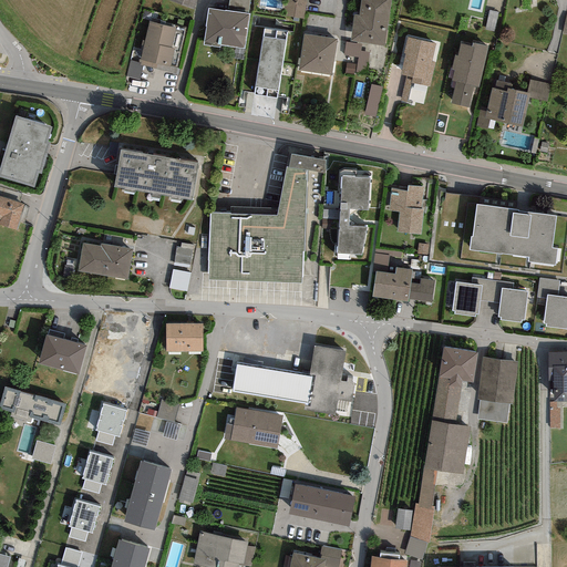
[(168,0),(168,1),(194,10),(197,0),(168,0)]
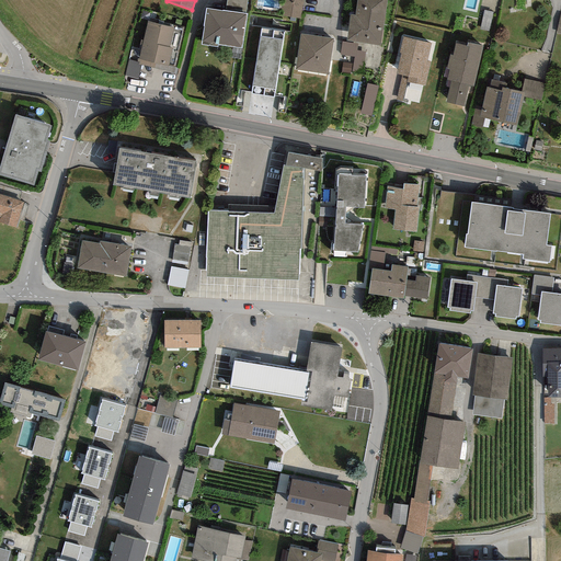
[(304,0),(299,0),(283,0),(281,19),(300,21),(304,0)]
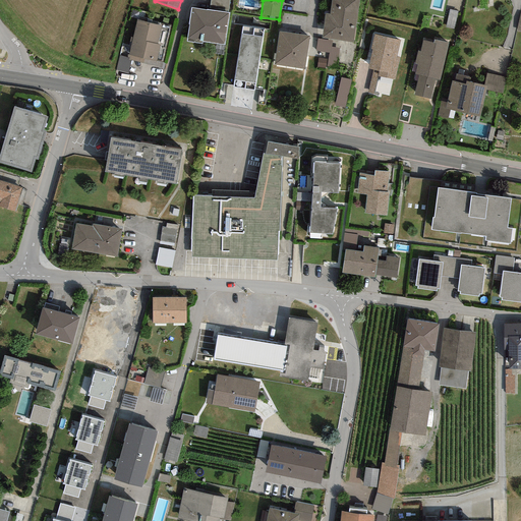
[(358,0),(332,0),(331,15),(326,14),(322,38),(353,42),(358,0)]
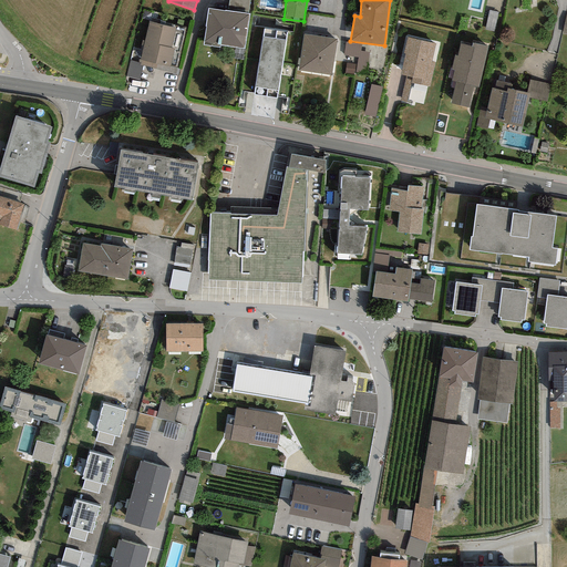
[(251,14),(207,7),(202,45),(219,48),(220,44),(246,49),(251,14)]
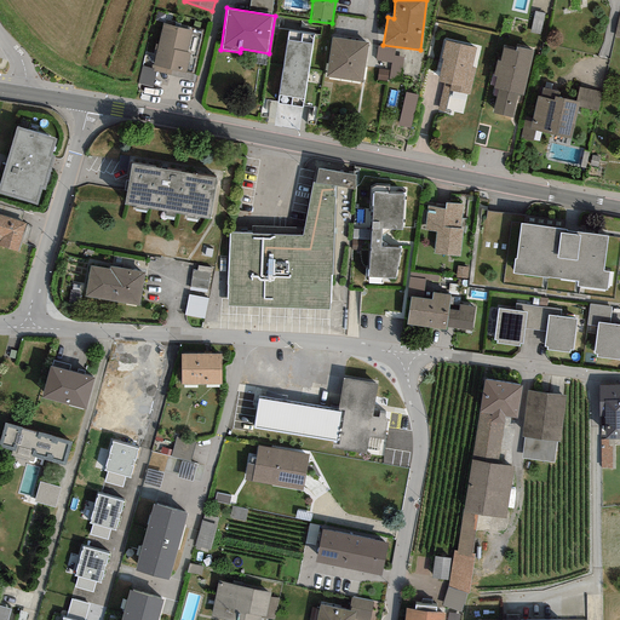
[(194,32),(162,26),(153,70),(184,78),(194,32)]
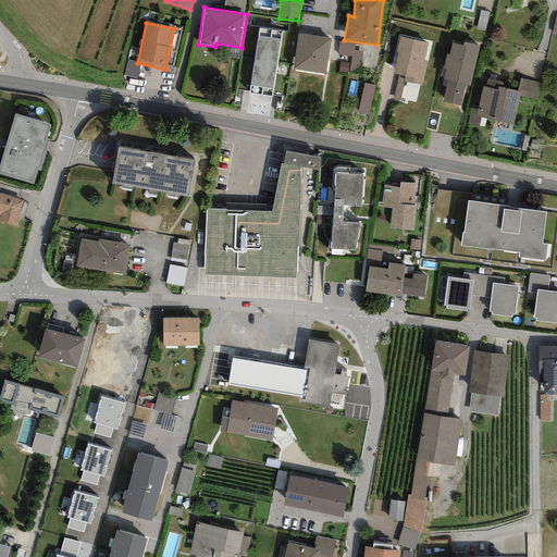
[(331,38),(298,34),(293,70),(325,74),(331,38)]
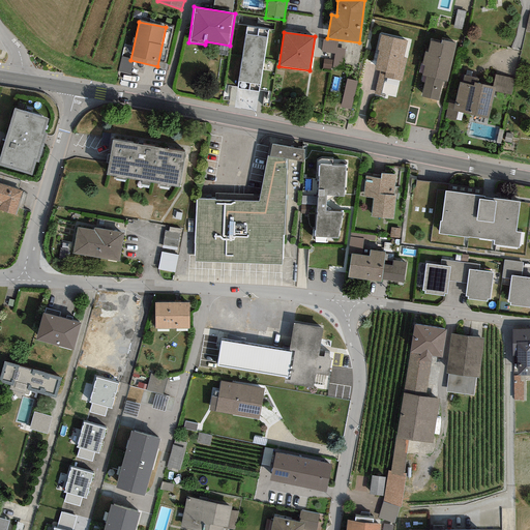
[(268,38),(245,35),(238,84),(261,87),(268,38)]
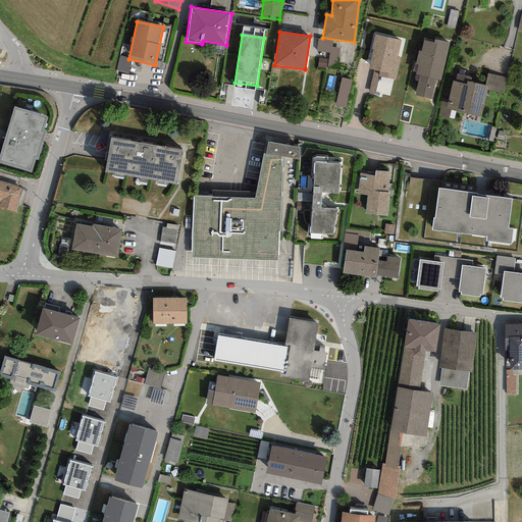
[(401,41),(374,35),(371,49),(373,50),(369,69),(374,70),(368,93),(374,95),(379,75),(393,79),(396,80),(401,58),(397,57),(401,41)]
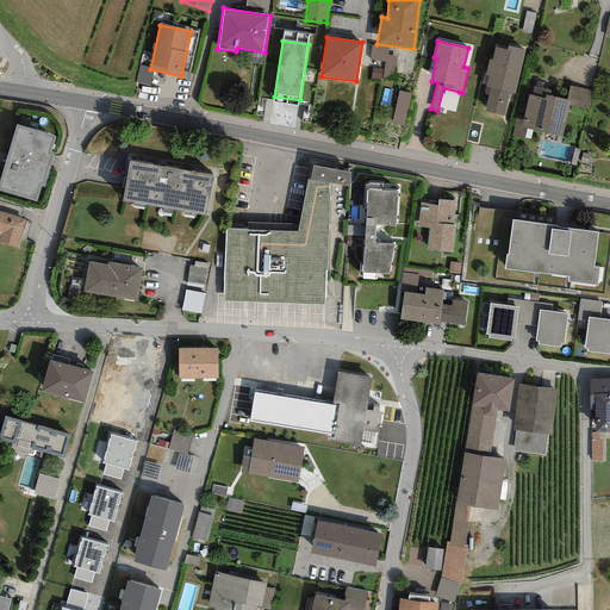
[(390,49),(372,47),(371,60),(386,62),(384,79),(393,80),(397,57),(388,56),(390,49)]
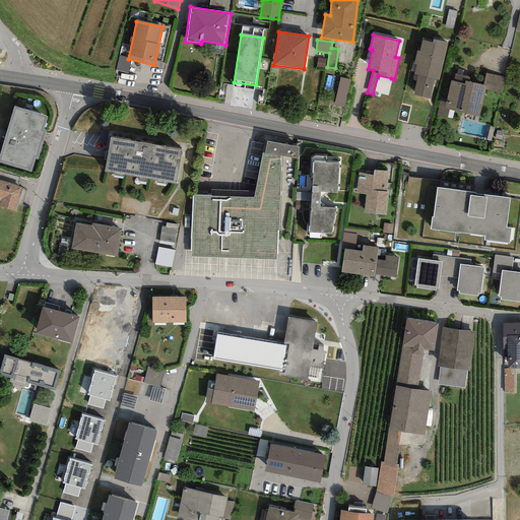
[(447,48),(421,42),(413,76),(418,78),(414,95),(430,99),(434,80),(440,81),(447,48)]
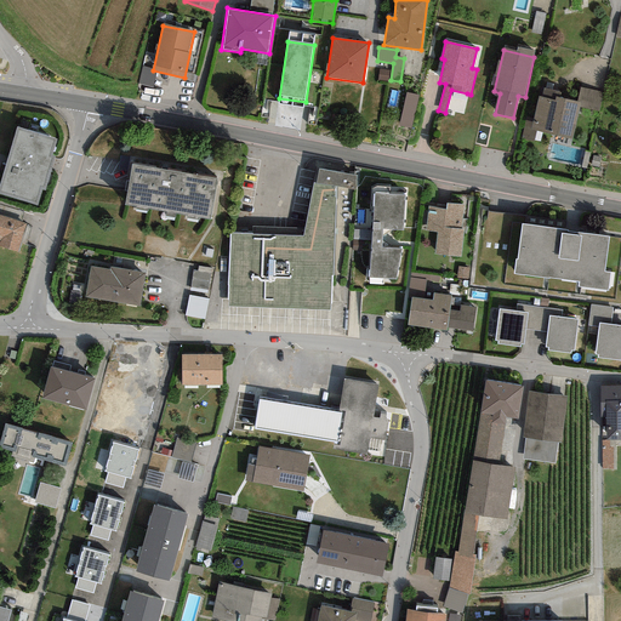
[(389,72),(380,69),(377,80),(387,83),(389,72)]
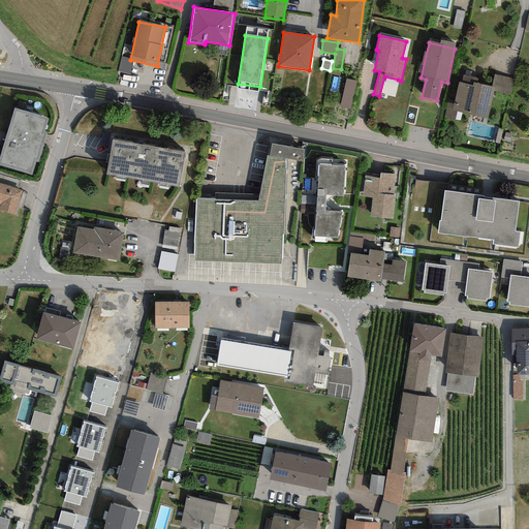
[(455,101),(448,99),(444,117),(454,120),(456,111),(487,118),(494,91),(495,87),(491,87),(477,84),(478,78),(463,74),(461,83),(459,83),(455,101)]
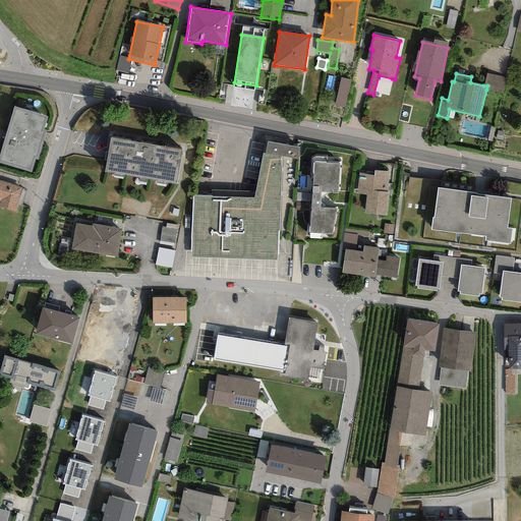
[(506,77),(486,73),(483,85),(487,85),(486,90),(503,93),(506,77)]
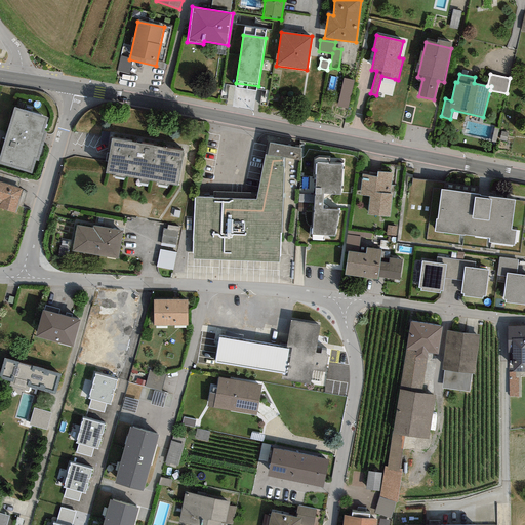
[(354,82),(344,79),(337,107),(348,109),(354,82)]
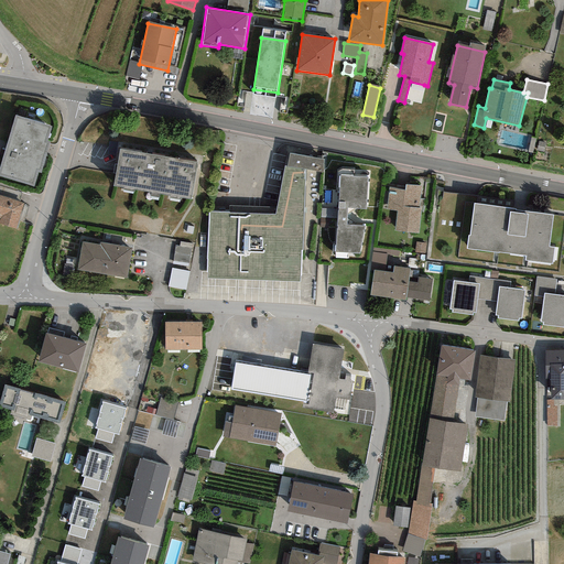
[(52,126),(15,115),(0,162),(0,174),(33,185),(47,140),(52,126)]
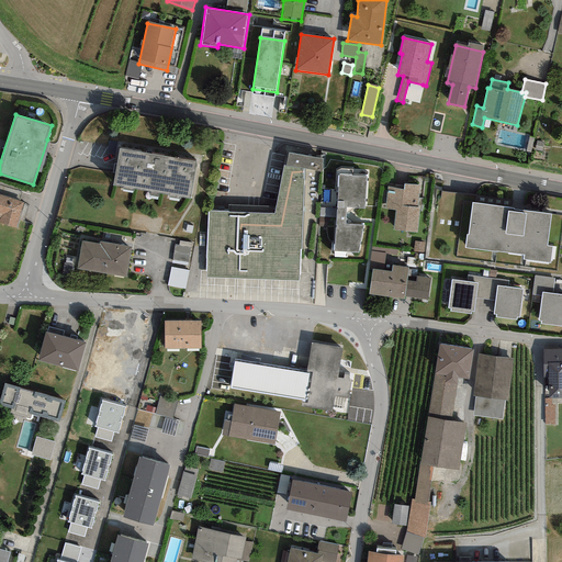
[(194,161),(119,149),(113,186),(189,198),(194,161)]
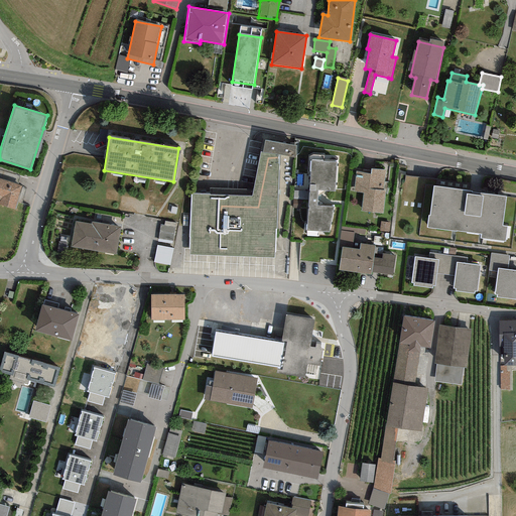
[(252,199),(191,196),(190,256),(274,259),(279,156),(294,159),(297,147),(265,142),(263,154),(261,154),(252,199)]
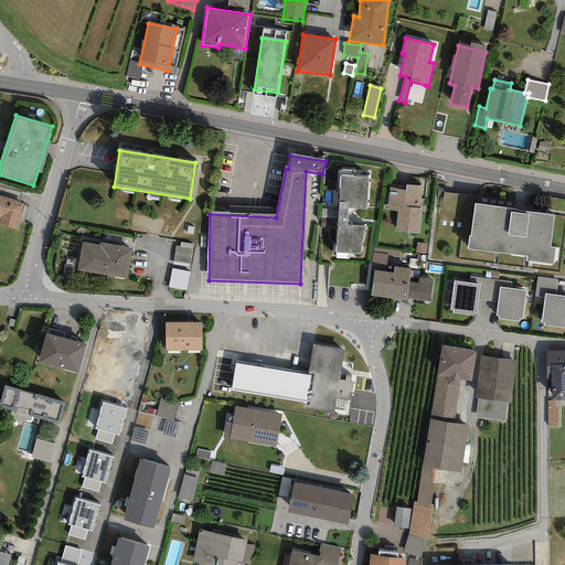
[(368,179),(340,178),(334,257),(363,259),(365,230),(345,228),(348,211),(365,212),(368,179)]
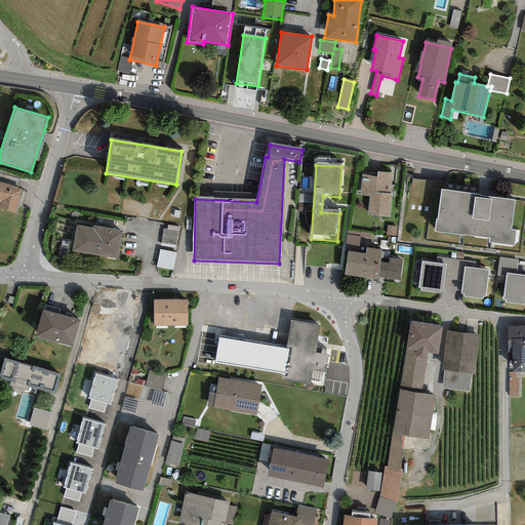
[(377,177),(363,176),(361,198),(370,198),(368,216),(392,218),(396,171),(377,170),(377,177)]
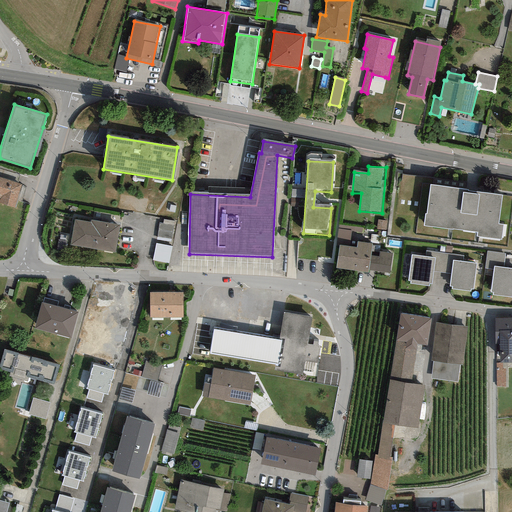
[(21,185),(0,178),(0,201),(15,206),(21,185)]
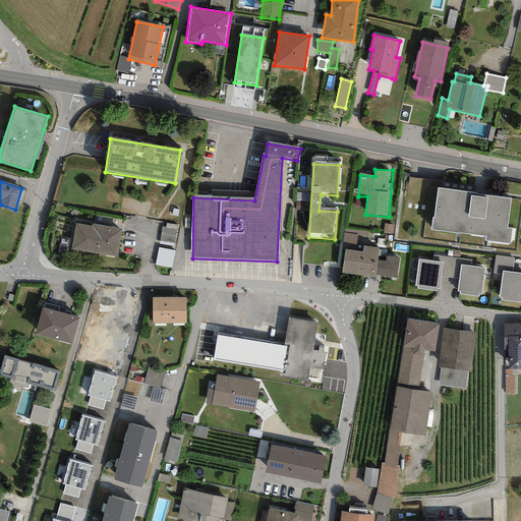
[(512,199),(438,189),(432,230),(487,237),(487,241),(512,245),(514,230),(508,229),(512,199)]
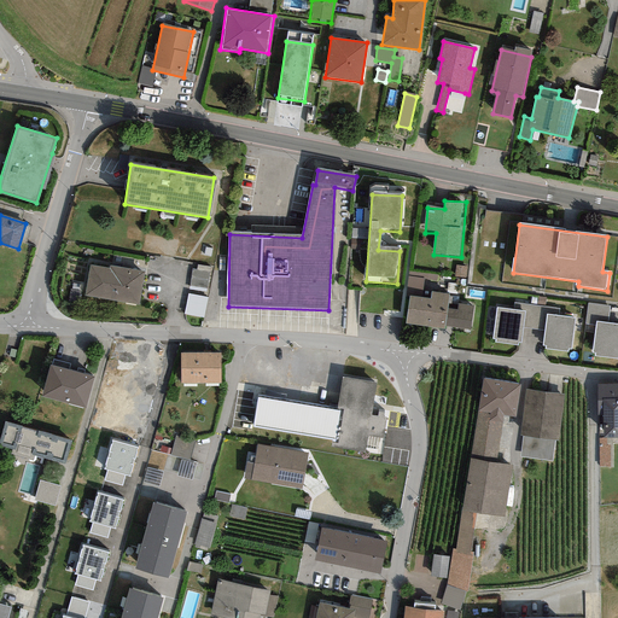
[(353,227),(353,237),(367,238),(367,228),(353,227)]
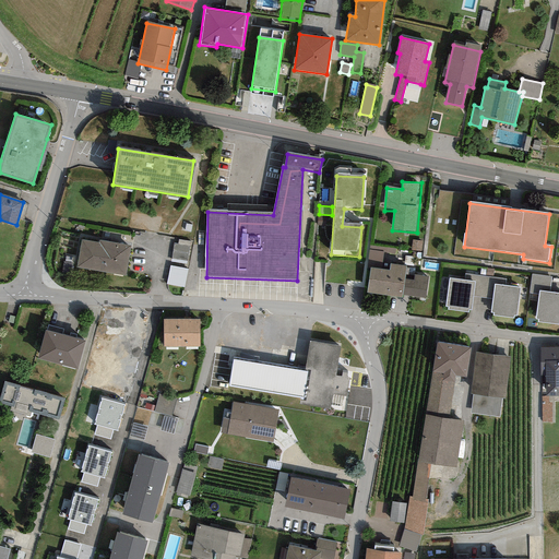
[(174,239),(171,262),(189,264),(191,241),(174,239)]
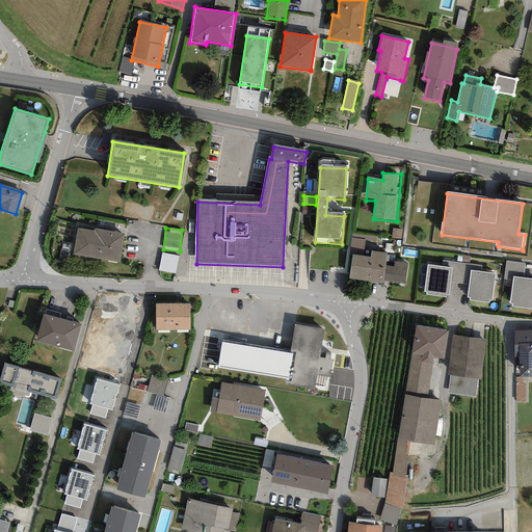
[(94,232),(77,229),(73,256),(120,264),(125,234),(94,229),(94,232)]
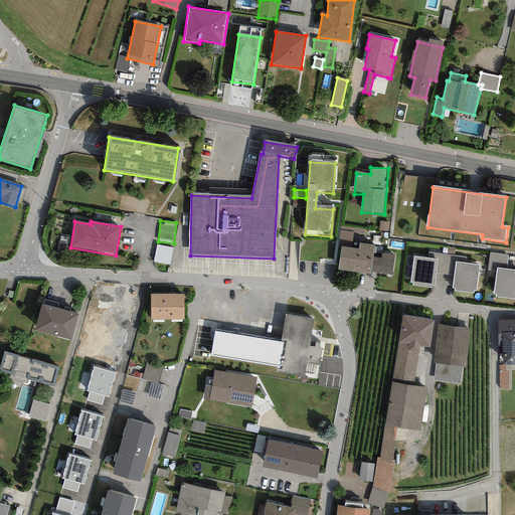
[(389,223),(379,222),(378,231),(388,232),(389,223)]
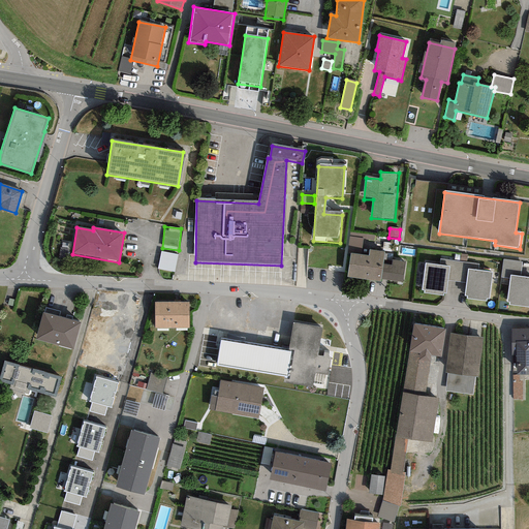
[(161,250),(158,269),(175,271),(179,253),(161,250)]
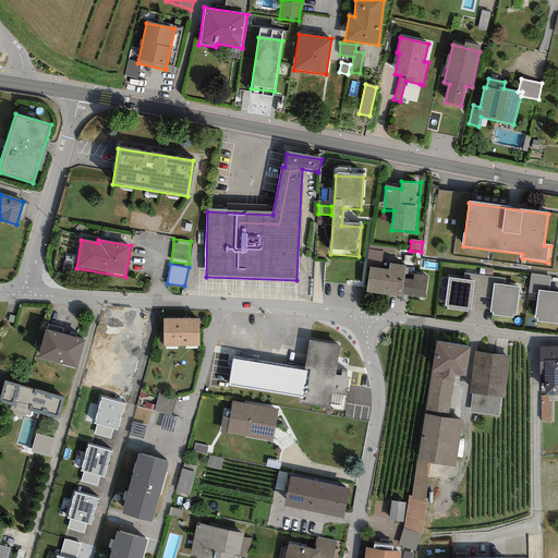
[(387,271),(370,268),(365,292),(400,299),(401,295),(425,299),(428,278),(413,275),(412,281),(404,280),(407,267),(389,264),(387,271)]
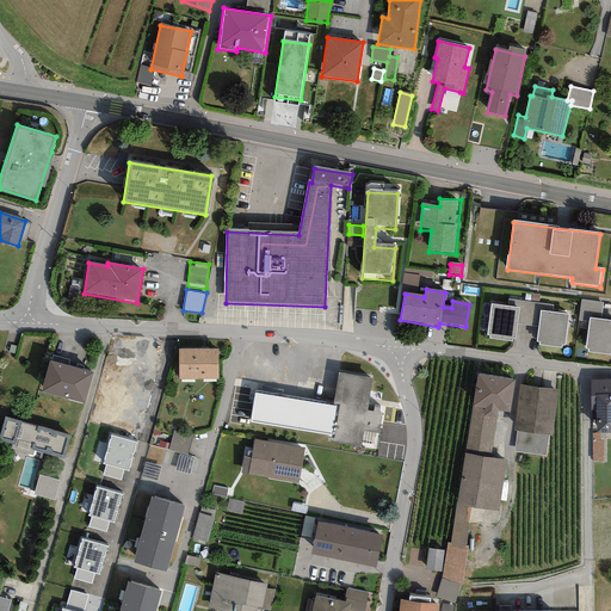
[(602,304),(581,302),(579,320),(587,321),(584,347),(610,351),(610,320),(600,320),(602,304)]
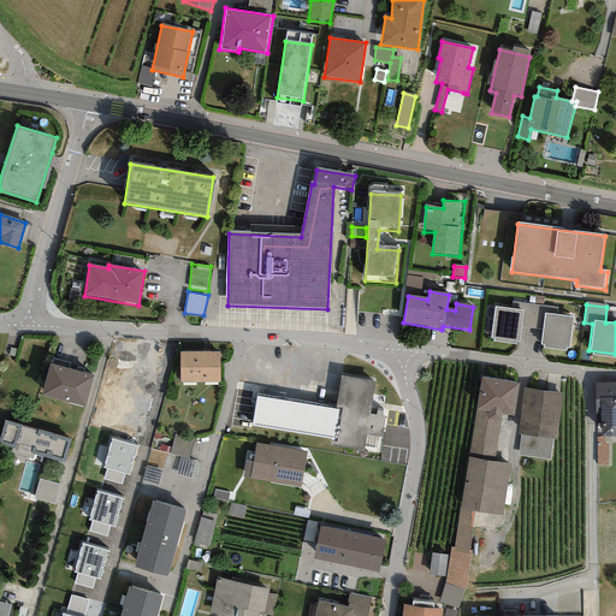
[(522,312),(495,307),(490,339),(517,344),(522,312)]
